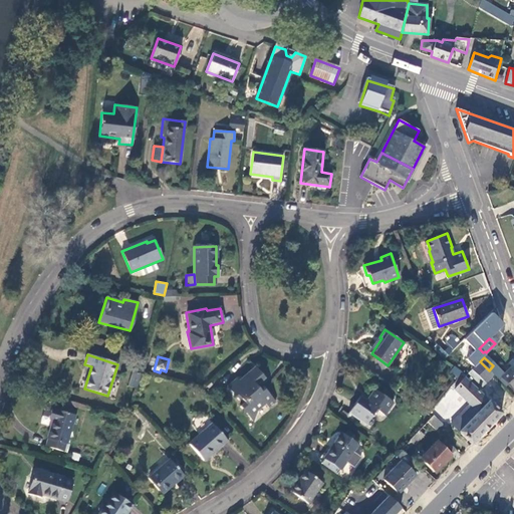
[(513,390),(513,389),(513,361),(513,360),(509,363),(512,366),(502,376),(513,390)]
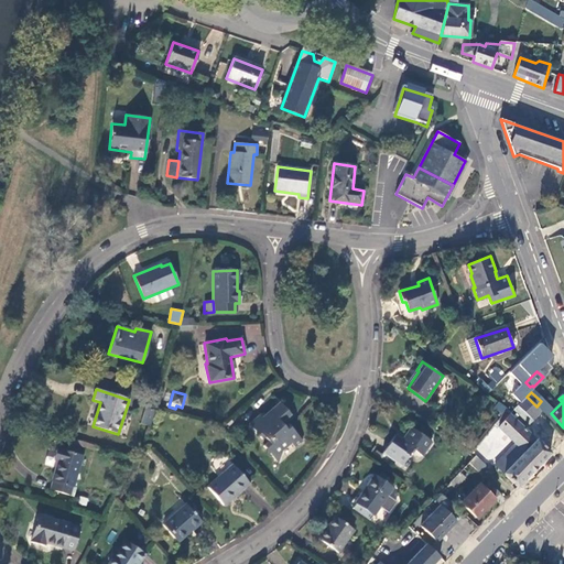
[(529,424),(541,412),(537,407),(527,397),(514,410),(529,424)]
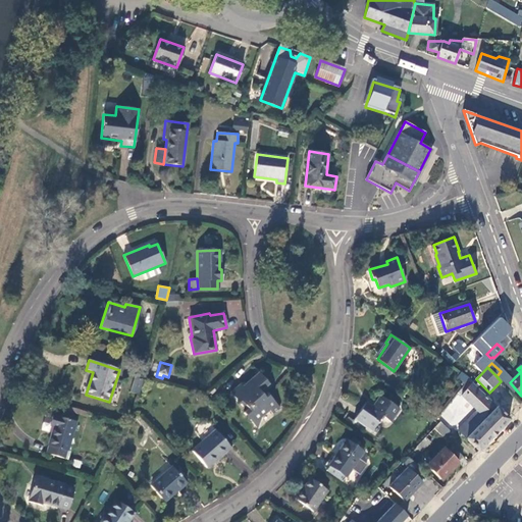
[(268,383),(259,372),(243,386),(240,383),(229,393),(242,407),(244,405),(248,409),(244,412),(253,423),(269,410),(272,415),(280,409),(266,393),(263,396),(260,392),(268,383)]
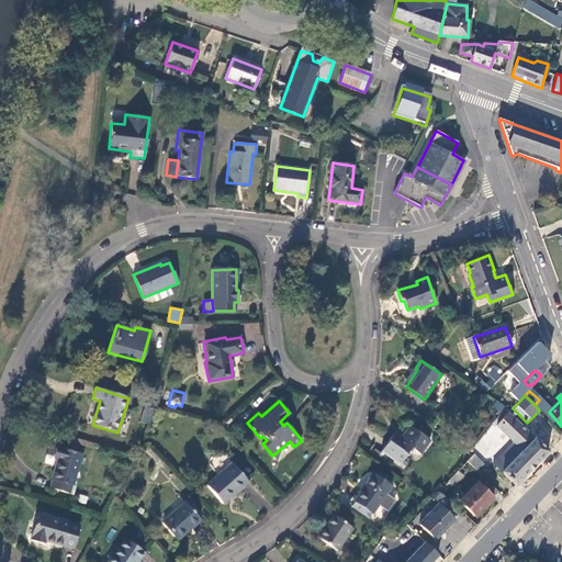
[(496,401),(492,407),(501,413),(505,406),(496,401)]
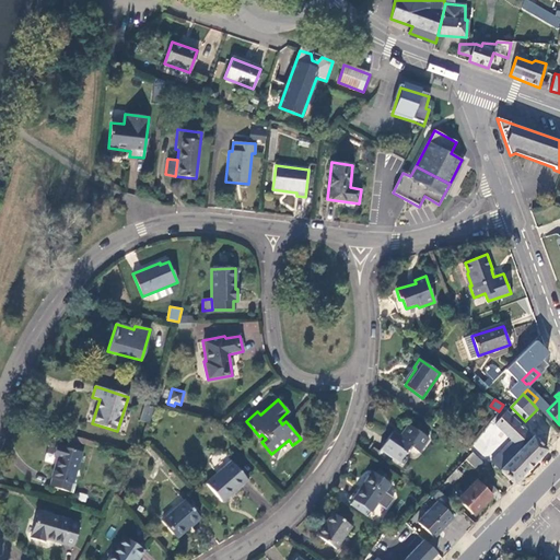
[(149,423),(153,407),(144,405),(139,421),(149,423)]
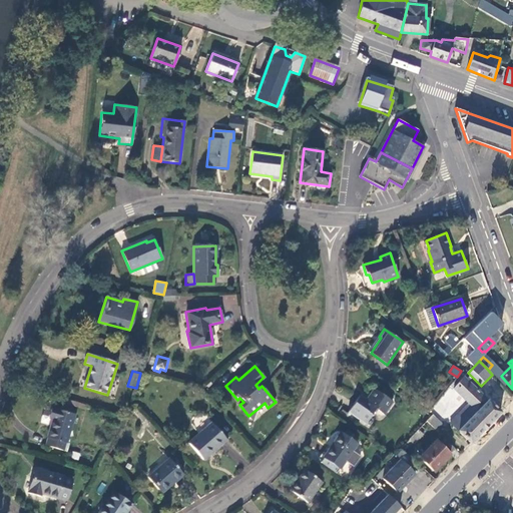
[(464,376),(462,378),(453,390),(468,405),(449,424),(458,433),(471,446),(486,431),(502,415),(464,376)]
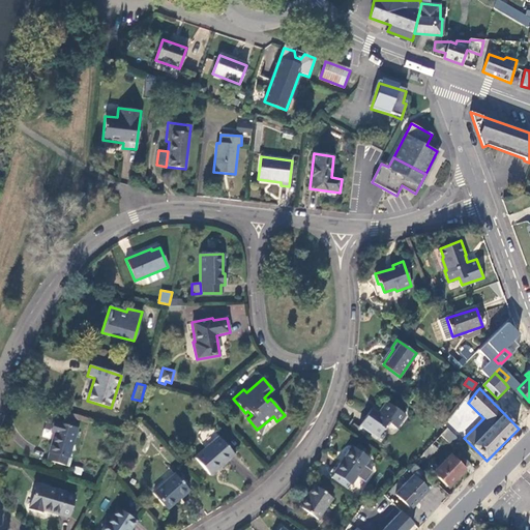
[(406,415),(386,402),(378,413),(372,410),(360,425),(378,438),(388,422),(396,428),(406,415)]
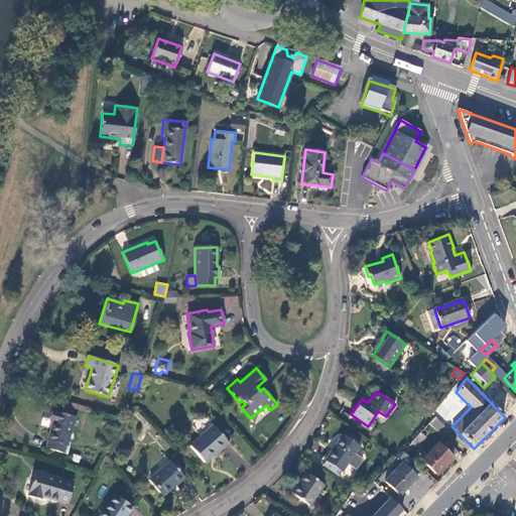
[(443,401),(435,410),(446,420),(455,410),(443,401)]
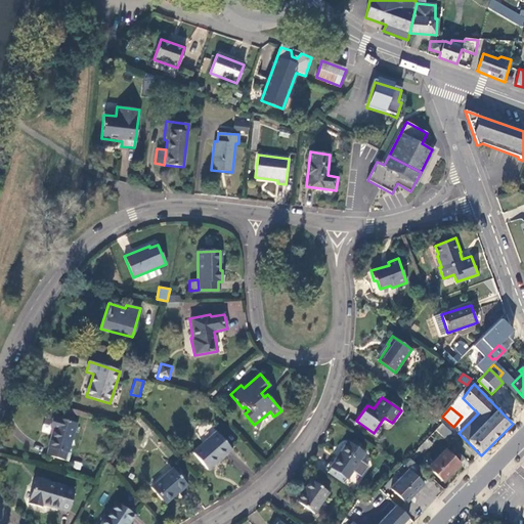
[(69,451),(76,423),(53,417),(50,426),(54,427),(48,445),(50,446),(48,454),(64,460),(67,451),(69,451)]
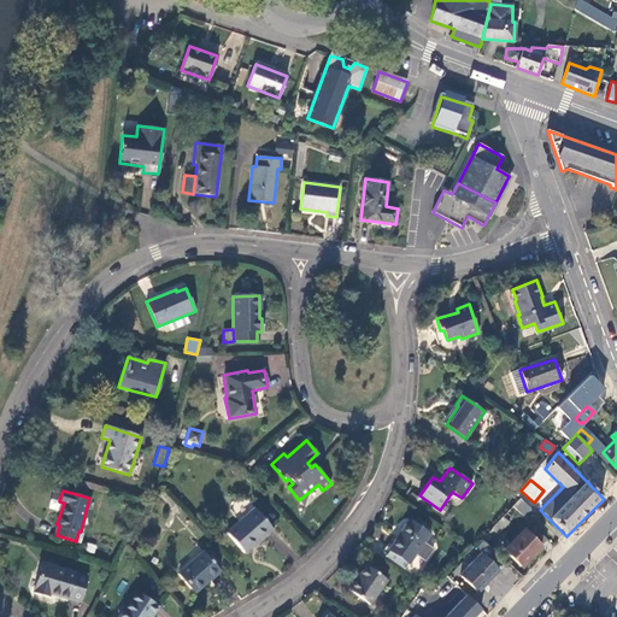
[(519,498),(517,500),(512,506),(524,518),(533,511),(519,498)]
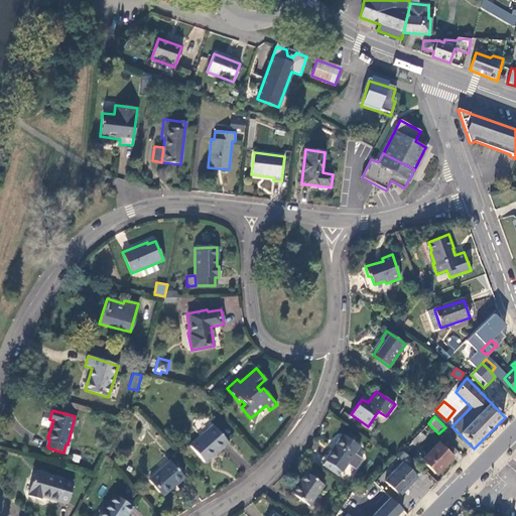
[(205,463),(228,442),(214,425),(190,446),(205,463)]
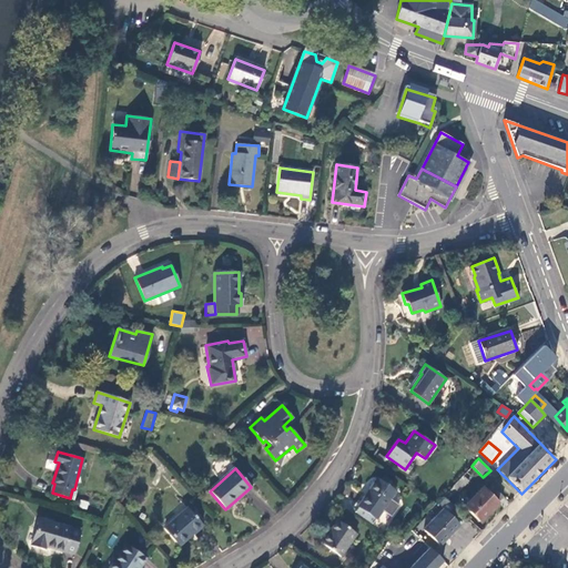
[(458,493),(468,482),(463,476),(453,487),(458,493)]
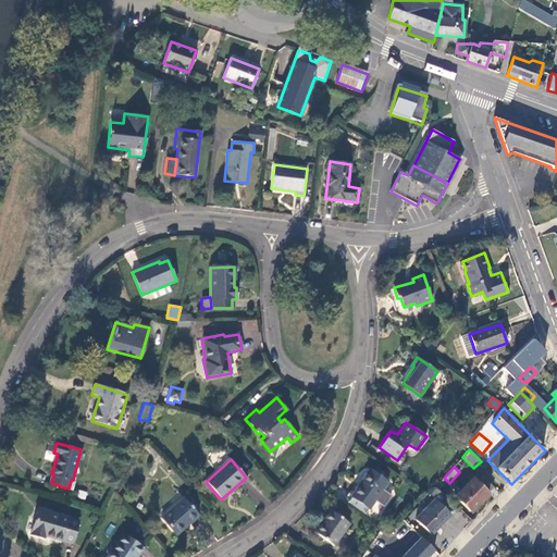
[(369,509),(387,482),(369,469),(350,496),(369,509)]
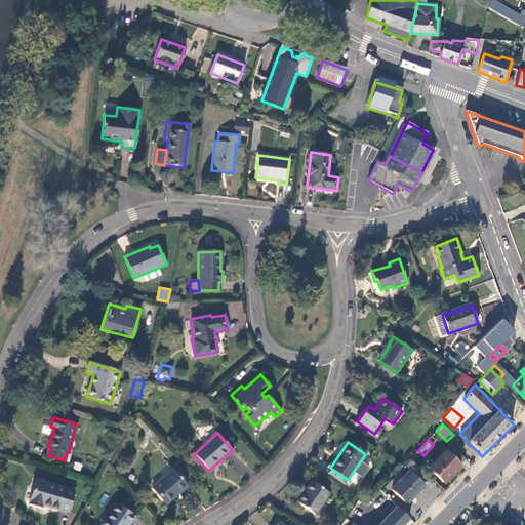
[(443,482),(466,459),(454,448),(449,454),(446,451),(430,468),(443,482)]
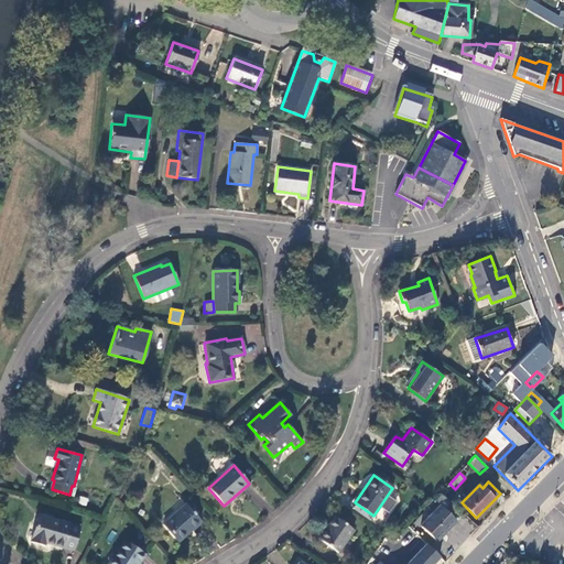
[(448,513),(455,505),(442,492),(434,500),(441,506),(421,527),(437,542),(457,522),(448,513)]
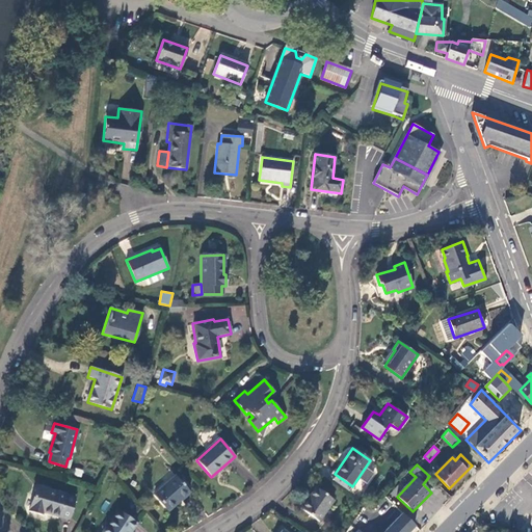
[(167,510),(189,491),(176,476),(154,495),(167,510)]
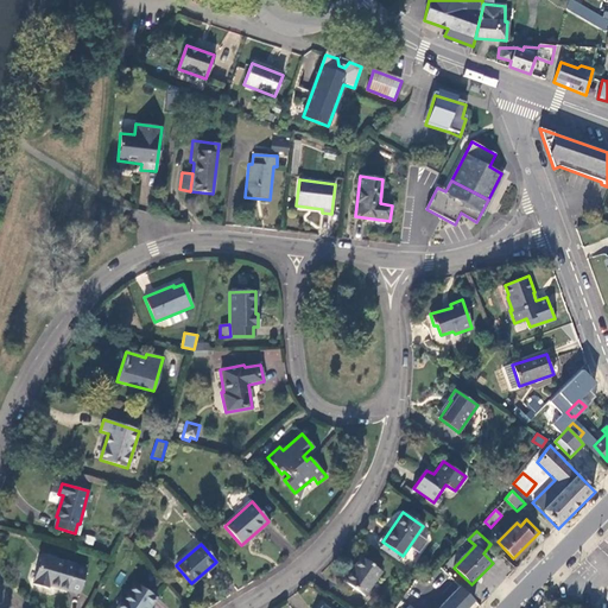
[(42,556),(35,583),(48,588),(49,584),(67,590),(68,587),(80,590),(86,570),(74,567),(74,564),(42,556)]
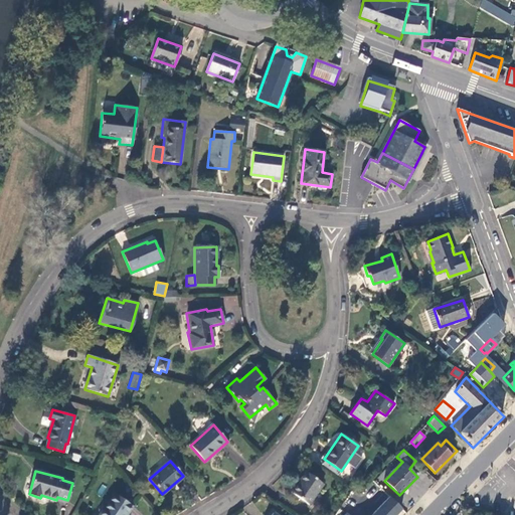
[(309,504),(323,484),(305,472),(291,492),(309,504)]
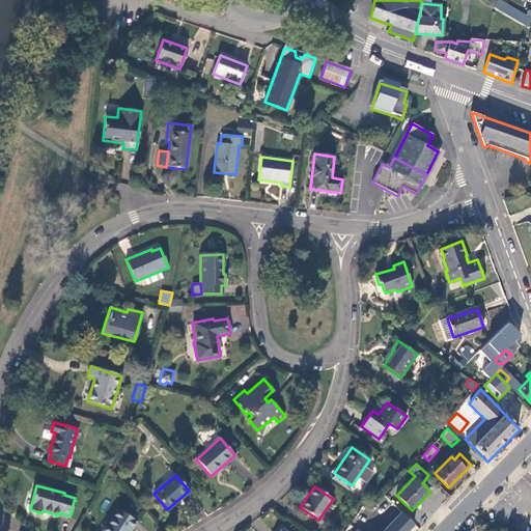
[(130,530),(136,522),(117,509),(103,530),(130,530)]
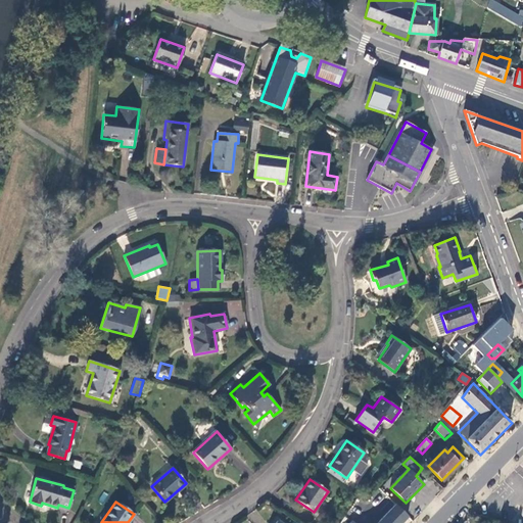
[(399,522),(407,515),(394,504),(376,522),(399,522)]
